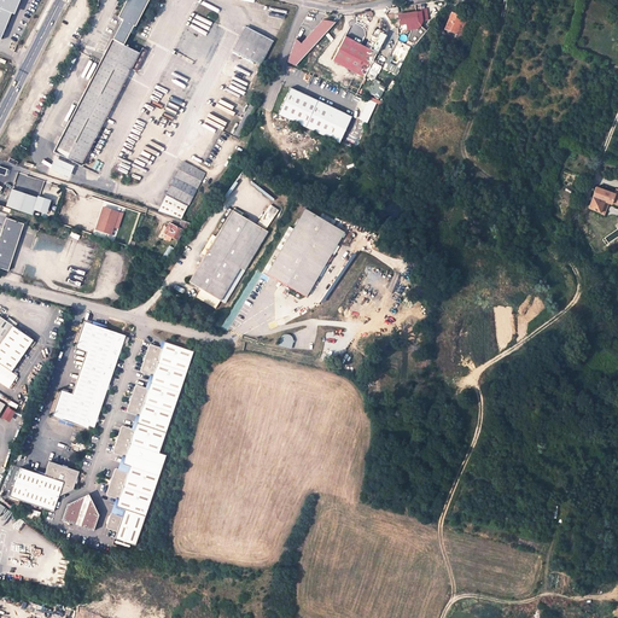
[(0,0),(0,28),(1,29),(12,0),(0,0)]
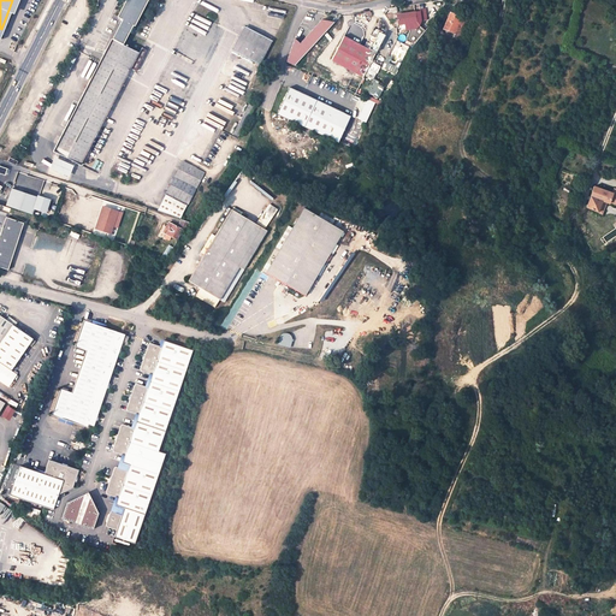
[(148,0),(126,0),(118,17),(123,19),(112,40),(112,39),(53,152),(81,166),(131,69),(136,71),(147,51),(142,48),(140,53),(124,45),(134,25),(135,27),(148,0)]
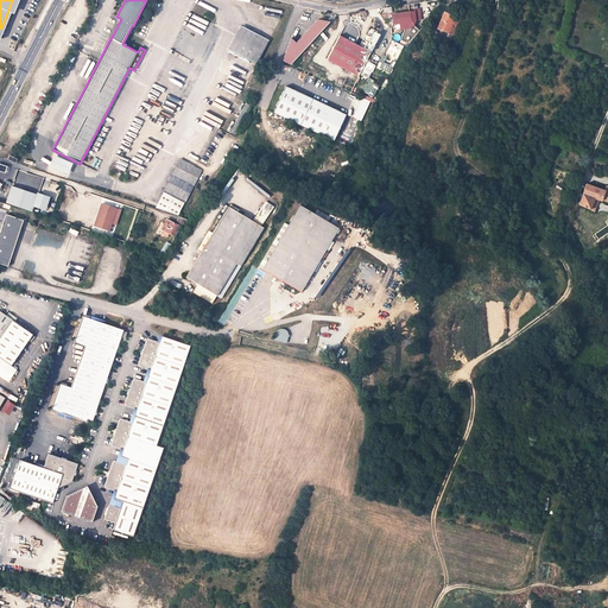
[(411,21),(410,12),(392,16),(393,24),(411,21)]
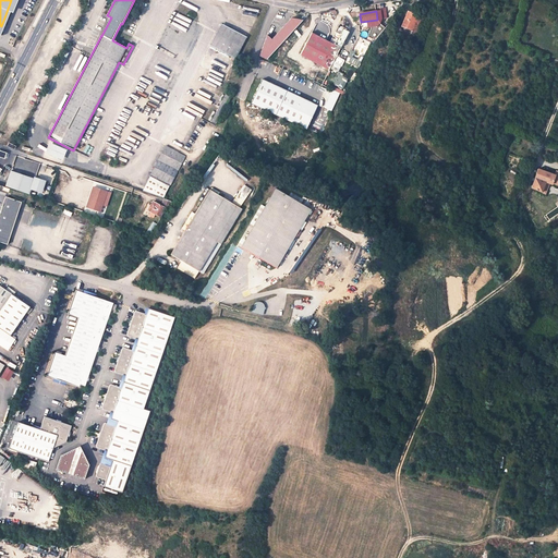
[(412,31),(419,16),(408,12),(402,26),(412,31)]
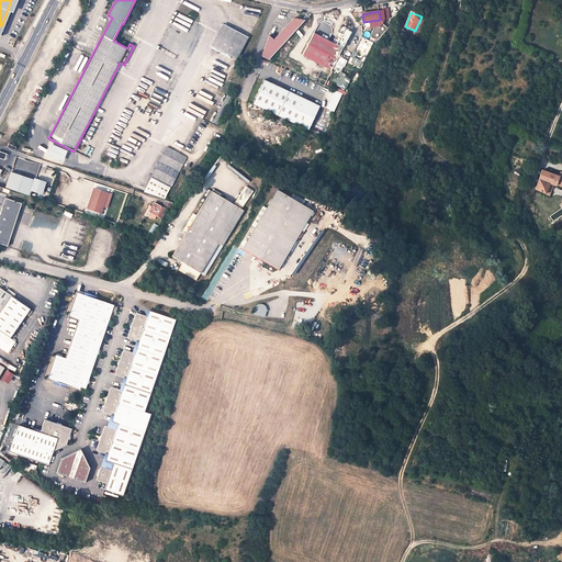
[(415,31),(420,33),(427,19),(422,17),(415,31)]
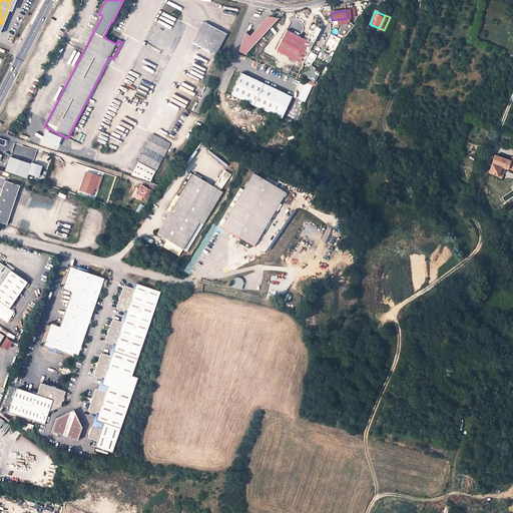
[(236,53),(243,55),(277,19),(266,16),(248,36),(241,34),(236,53)]
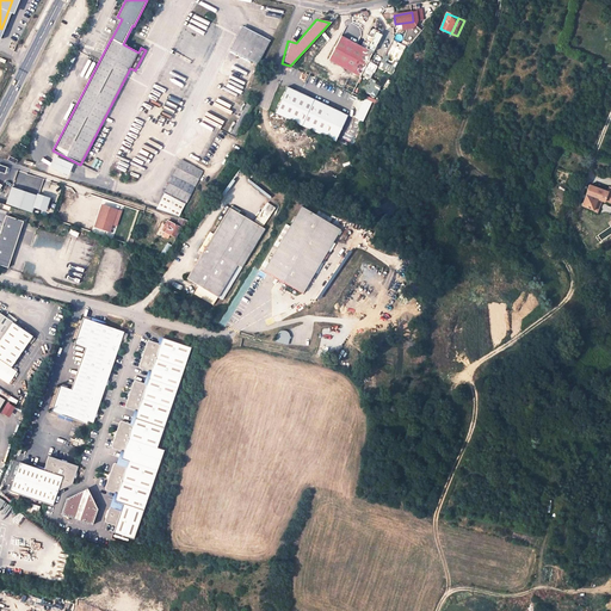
[(239,37),(265,51),(270,41),(245,28),(239,37)]
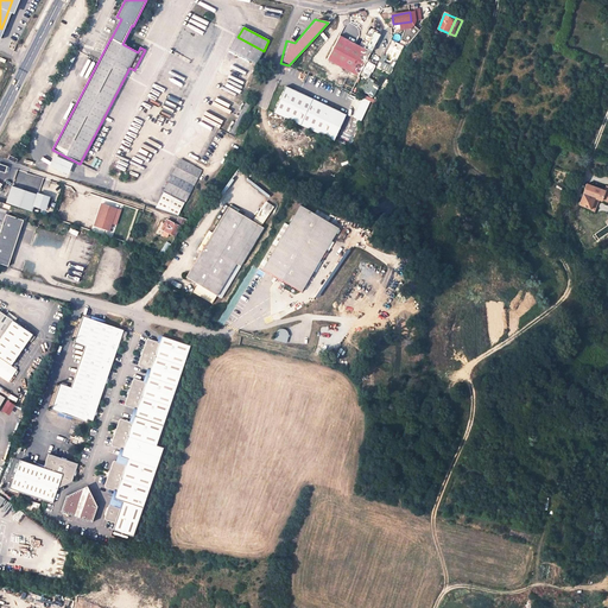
[(359,76),(371,52),(380,36),(373,31),(365,49),(340,36),(327,59),(359,76)]
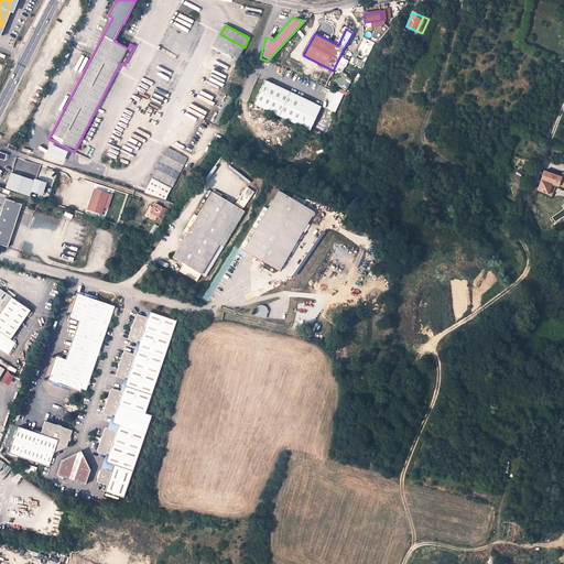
[(245,47),(220,34),(214,46),(238,60),(245,47)]
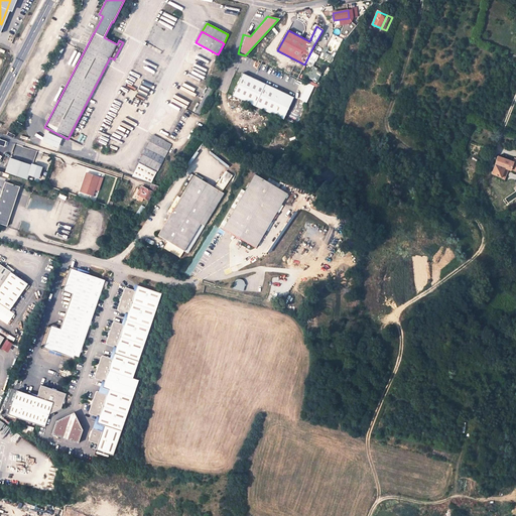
[(317,86),(324,73),(312,68),(306,80),(306,81),(317,86)]
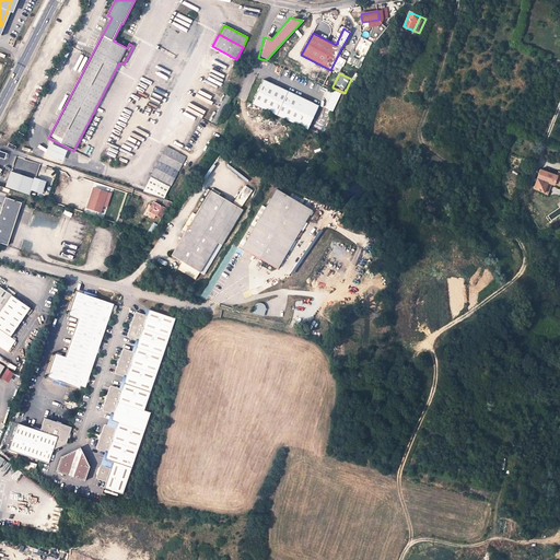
[(302,127),(314,103),(264,80),(253,104),(302,127)]
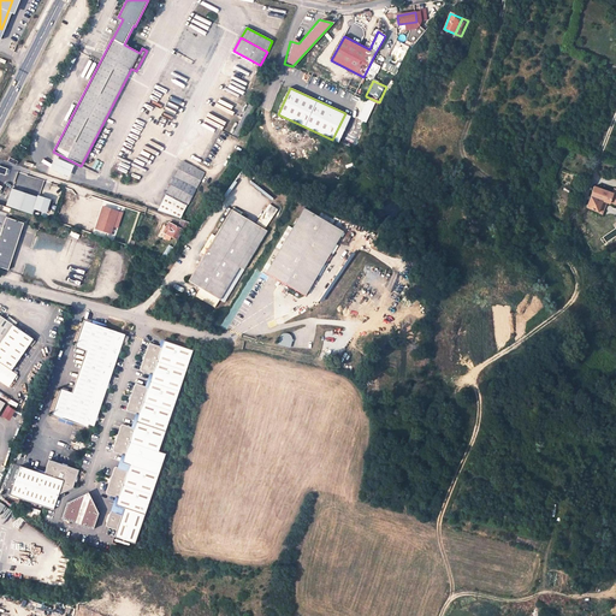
[(366,100),(357,118),(365,122),(374,104),(366,100)]
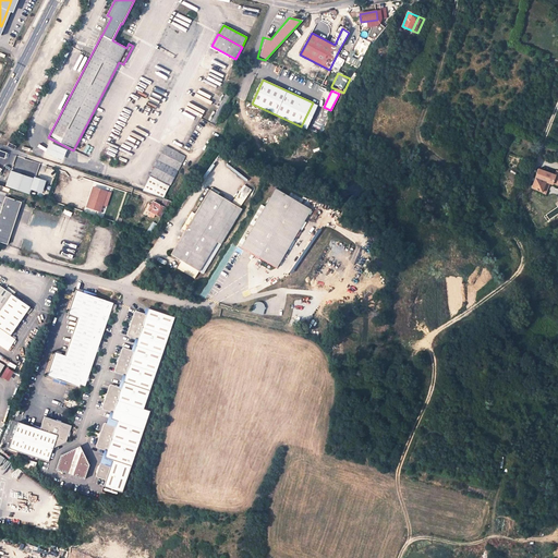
[(231,96),(227,93),(211,122),(216,124),(231,96)]
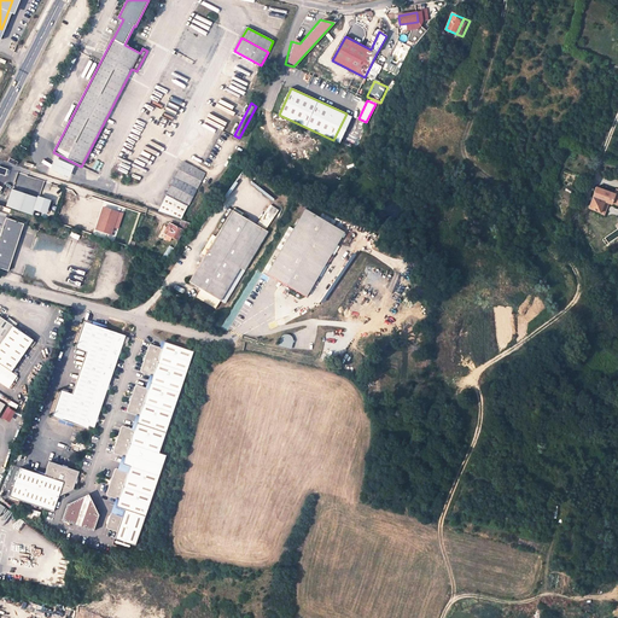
[(339,144),(353,116),(347,114),(333,140),(339,144)]
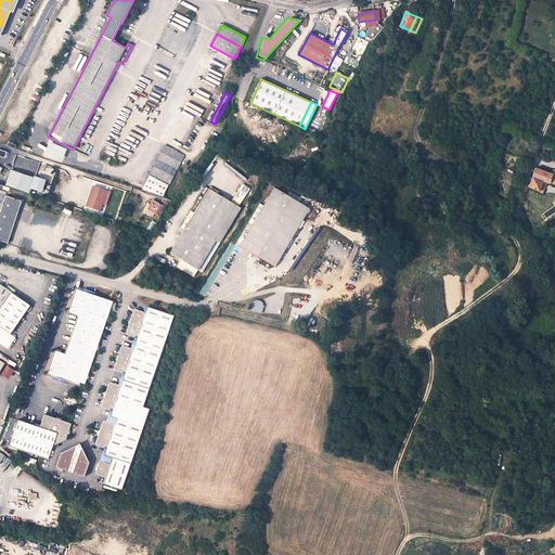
[(66,150),(50,142),(44,152),(63,159),(66,150)]
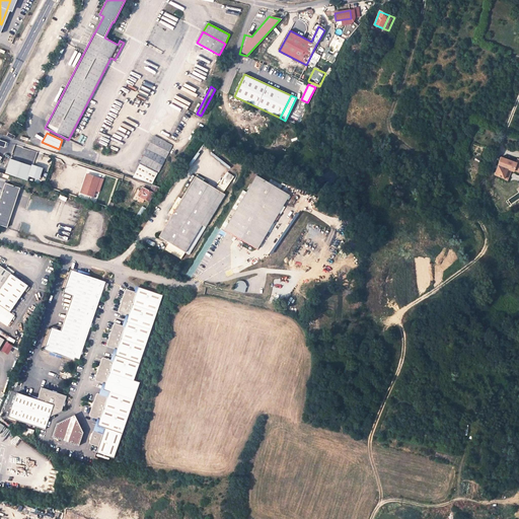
[(154,136),(133,178),(152,184),(172,145),(154,136)]
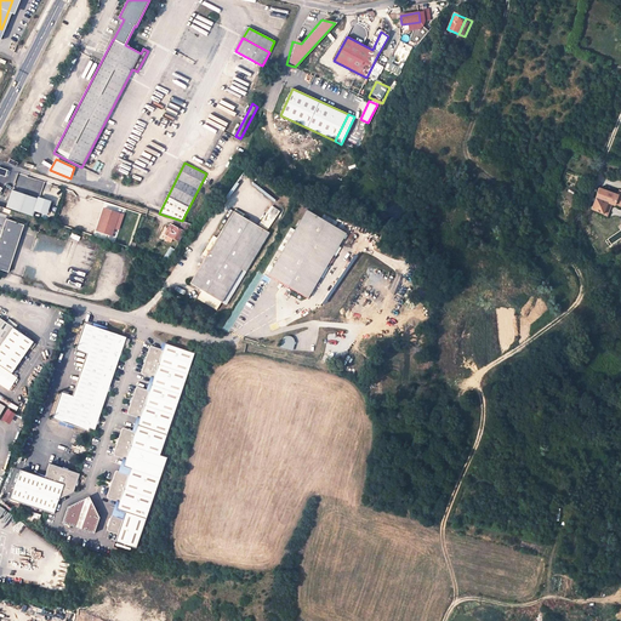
[(620,197),(599,188),(591,209),(607,216),(611,204),(620,208),(620,197)]
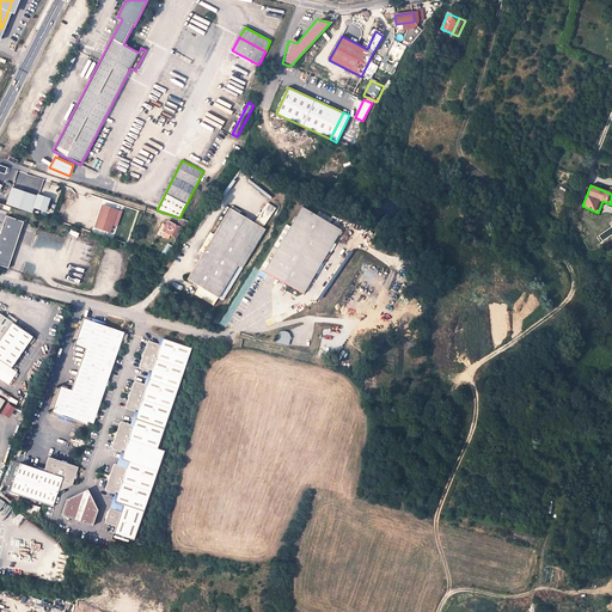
[(44,212),(49,199),(38,195),(37,197),(12,189),(7,206),(32,214),(35,208),(44,212)]
